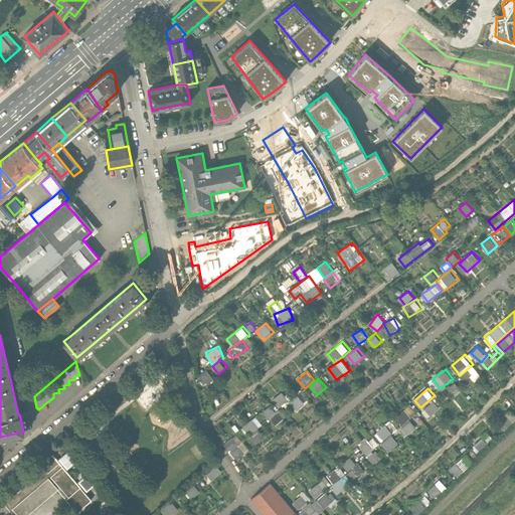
[(280,406),(289,400),(283,392),(274,398),(280,406)]
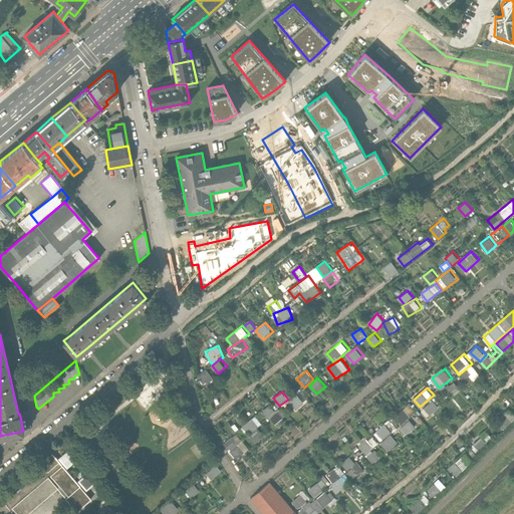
[(298,410),(306,403),(298,394),(290,401),(298,410)]
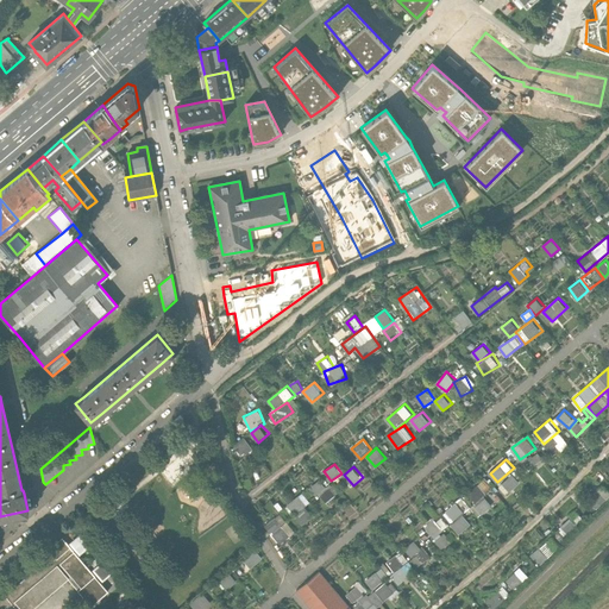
[(498,482),(501,484),(515,472),(513,469),(498,482)]
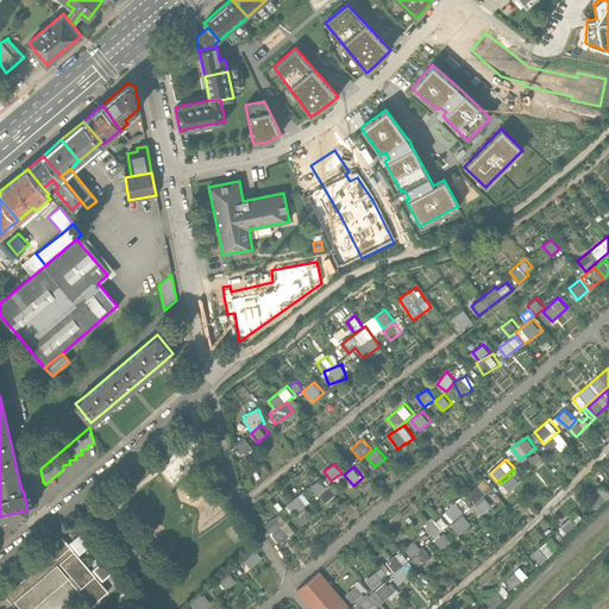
[(311,487),(326,504),(339,493),(333,485),(341,478),(349,487),(351,484),(341,473),(331,482),(325,475),(311,487)]
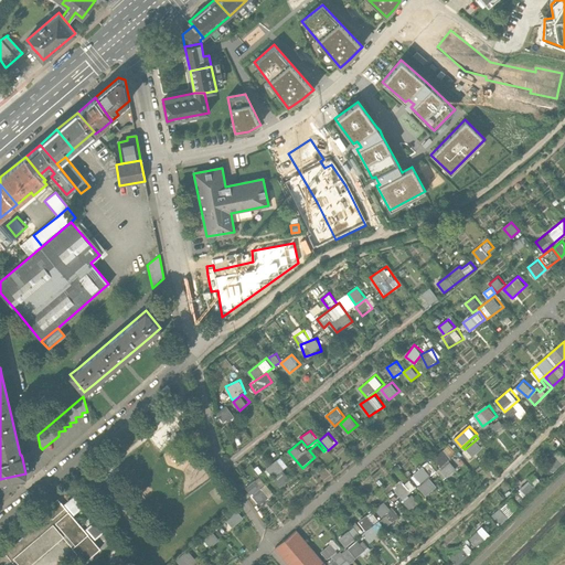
[(464,451),(471,459),(484,447),(477,439),(464,451)]
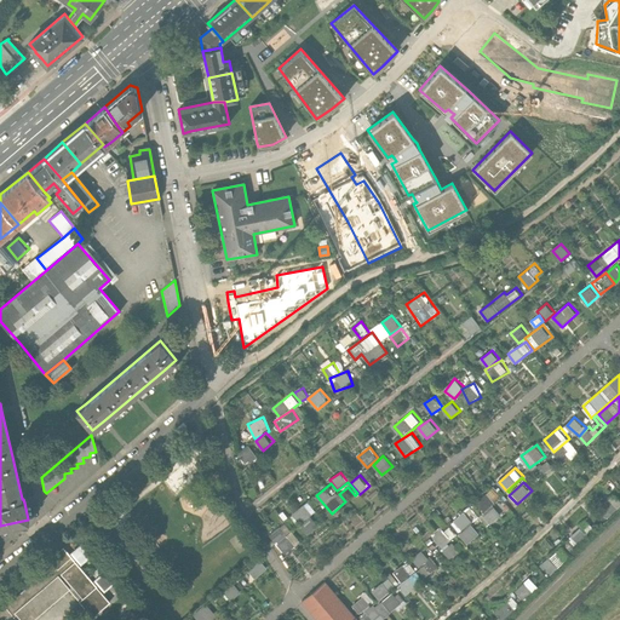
[(503,514),(493,503),(501,495),(493,487),(477,501),(486,511),(480,516),(489,527),(503,514)]
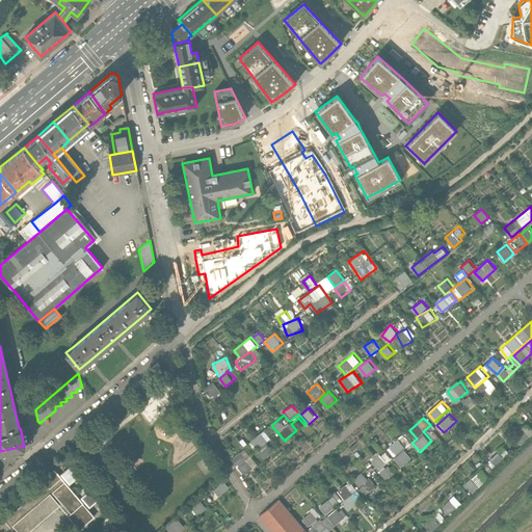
[(531,432),(525,425),(510,437),(517,446),(531,433),(531,432)]
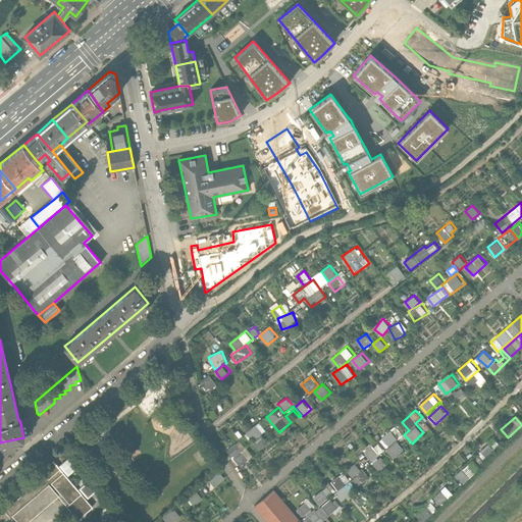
[(398,425),(380,439),(387,448),(405,433),(398,425)]
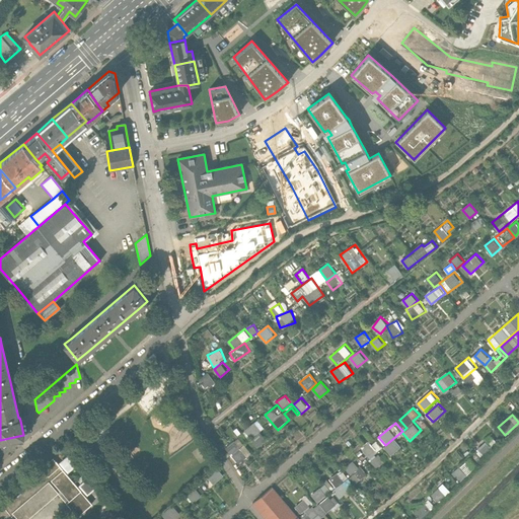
[(254,424),(242,433),(254,449),(267,439),(254,424)]
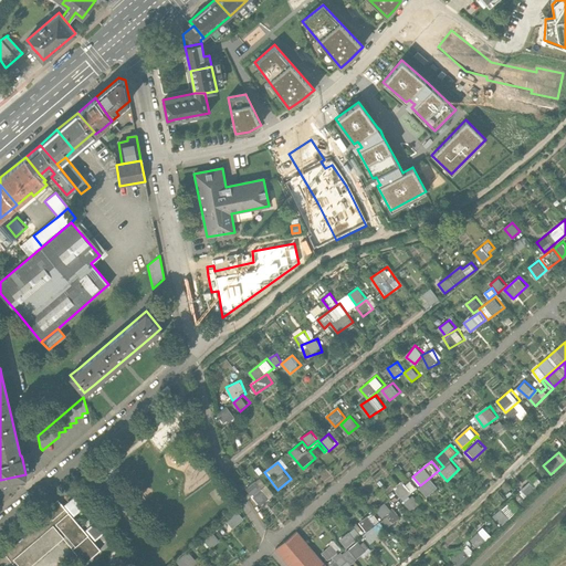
[(536,475),(517,494),(525,501),(544,483),(536,475)]
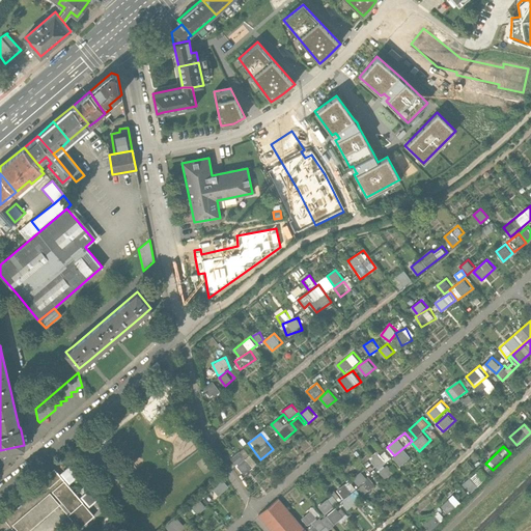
[(244,448),(229,459),(243,477),(257,466),(244,448)]
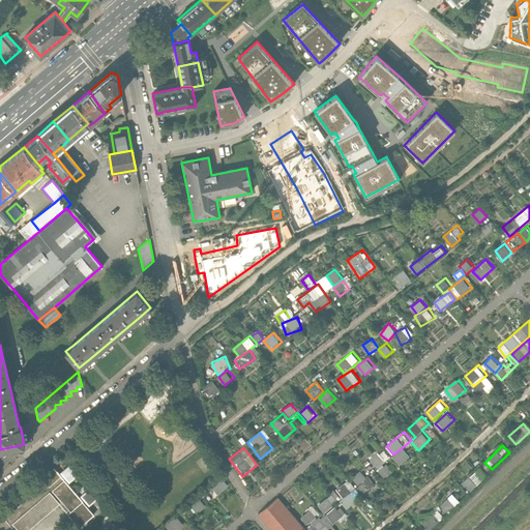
[(401,465),(412,455),(404,447),(393,455),(401,465)]
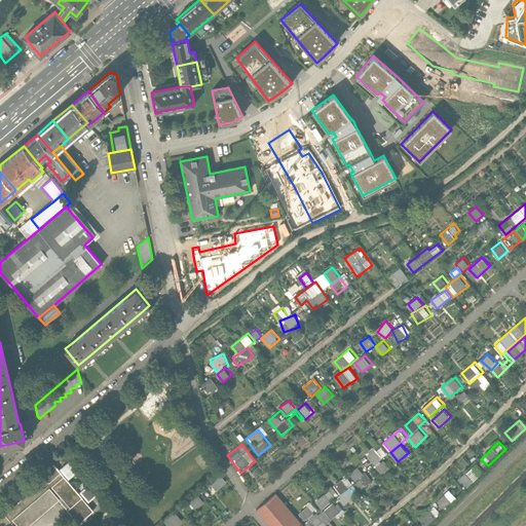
[(376,464),(388,454),(381,445),(369,456),(376,464)]
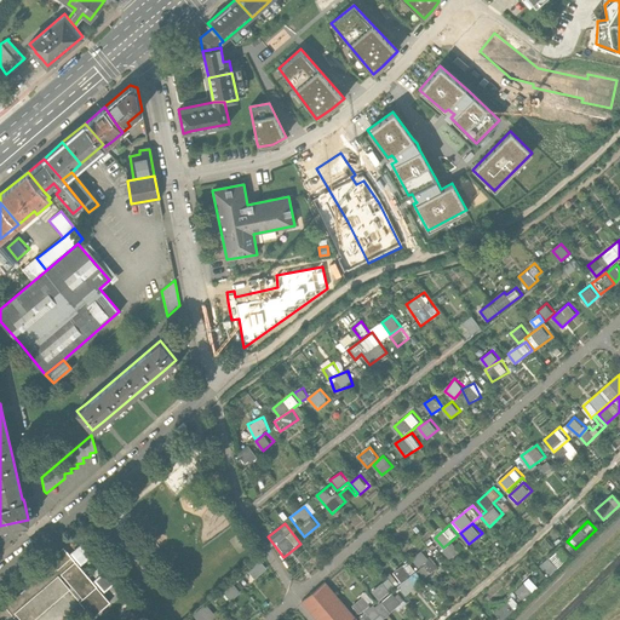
[(55,564),(6,607),(1,602),(0,603),(0,619),(34,619),(70,590),(93,616),(110,602),(63,549),(50,560),(55,564)]
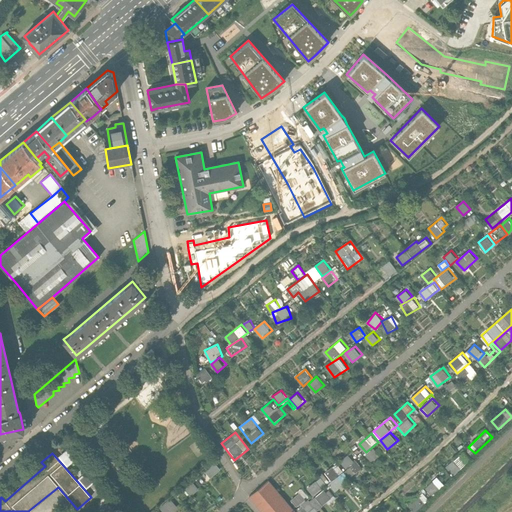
[(347,467),(355,461),(350,455),(342,461),(347,467)]
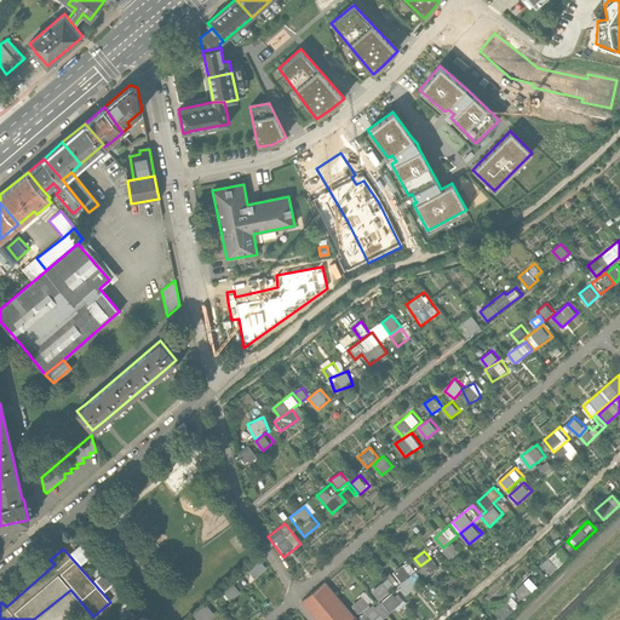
[(555,551),(539,566),(549,575),(564,562),(555,551)]
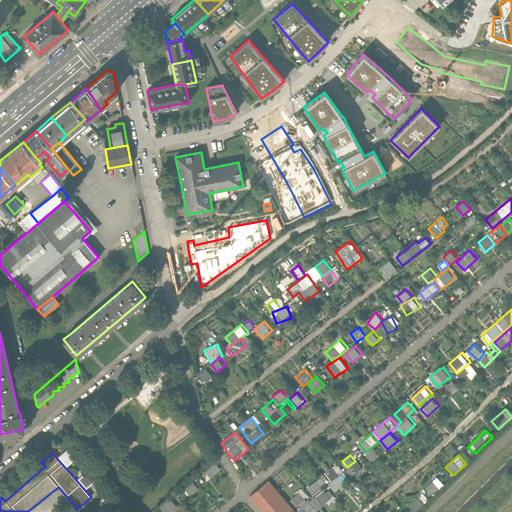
[(357,461),(348,467),(352,473),(361,467),(357,461)]
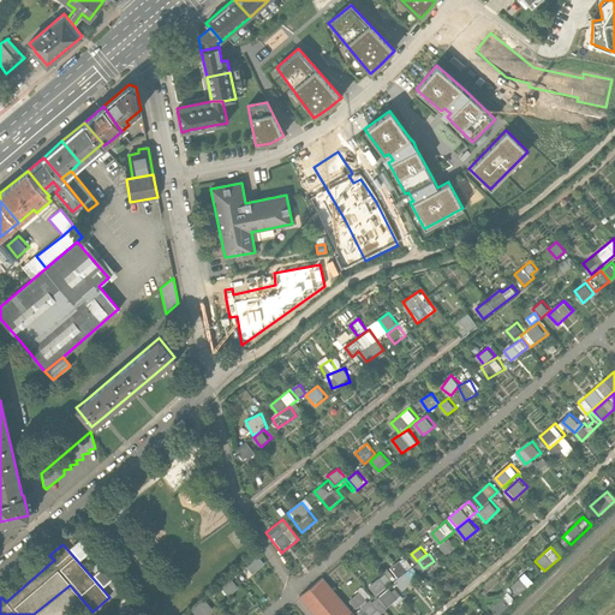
[(257,556),(245,566),(254,574),(264,565),(257,556)]
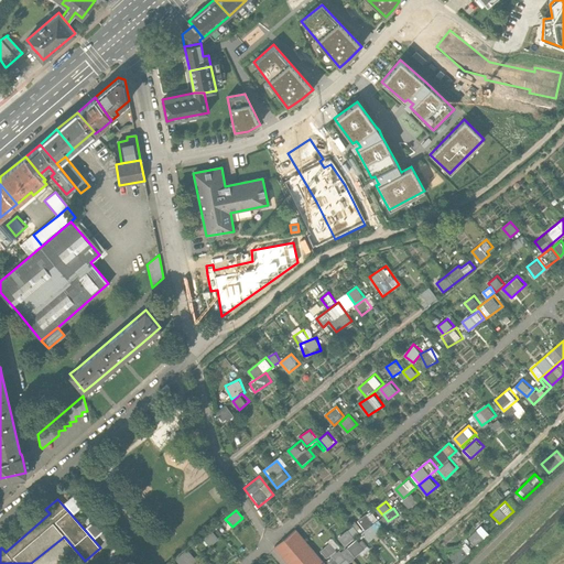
[(372,510),(359,519),(367,529),(379,520),(372,510)]
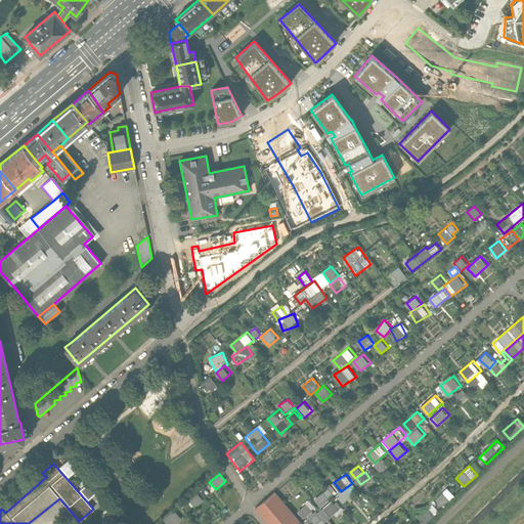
[(334,494),(339,492),(335,482),(330,484),(334,494)]
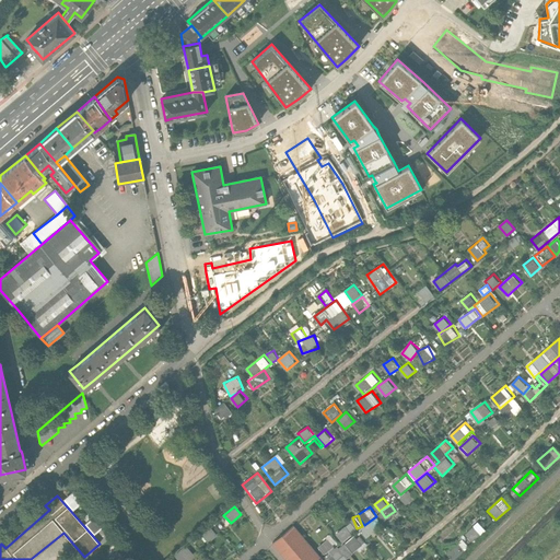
[(478,521),(464,535),(471,543),(486,529),(478,521)]
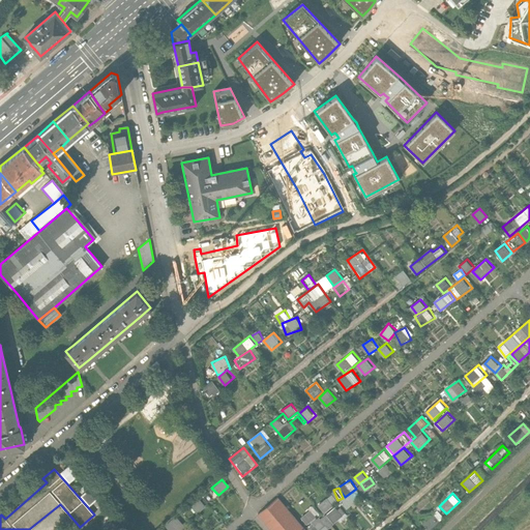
[(329,495),(317,505),(324,513),(336,503),(329,495)]
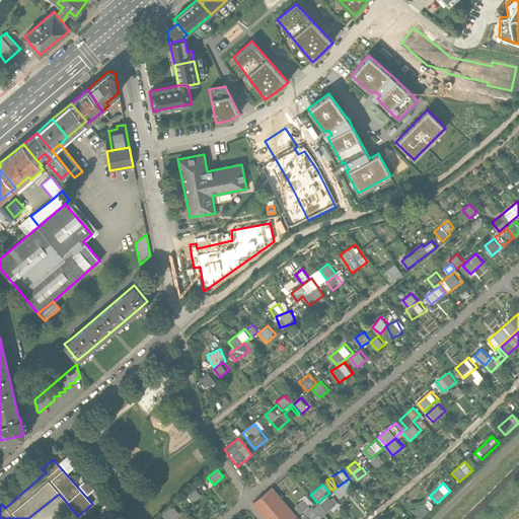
[(195,487),(186,495),(193,504),(202,496),(195,487)]
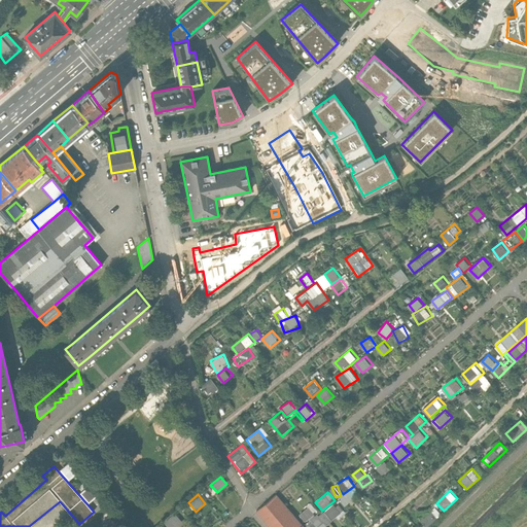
[(304,526),(278,496),(257,514),(269,526),(304,526)]
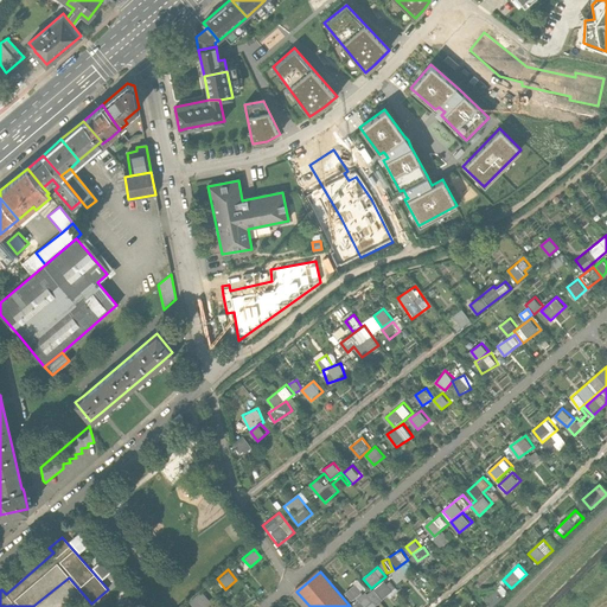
[(358,601),(351,606),(374,606),(383,600),(374,589),(369,593),(358,580),(343,592),(351,601),(355,598),(358,601)]
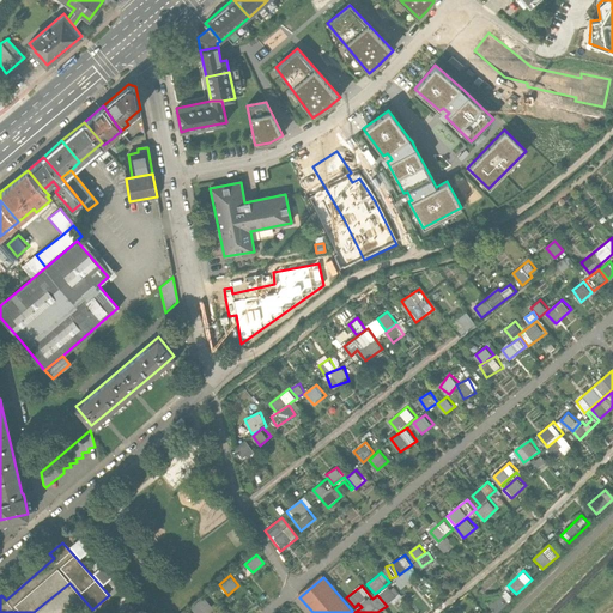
[(388,587),(377,595),(387,606),(400,594),(394,587),(390,589),(388,587)]
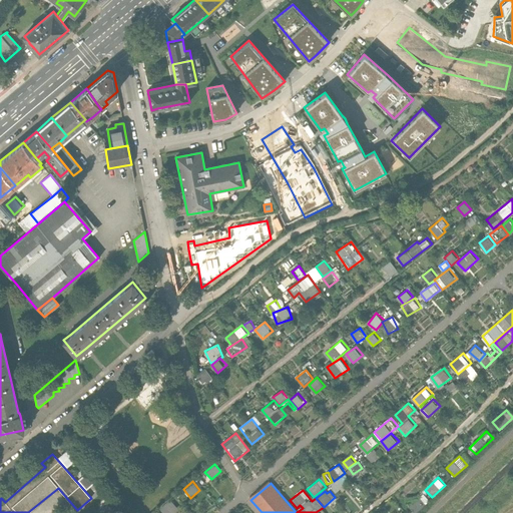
[(423,494),(409,507),(414,512),(417,512),(430,501),(423,494)]
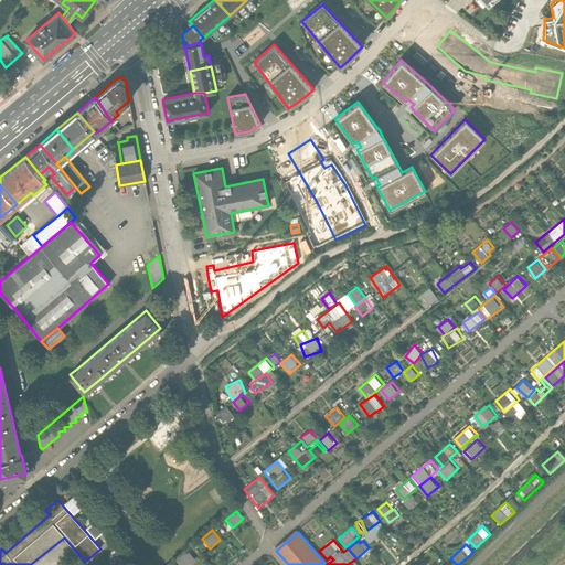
[(188,551),(177,561),(180,564),(189,564),(195,560),(188,551)]
